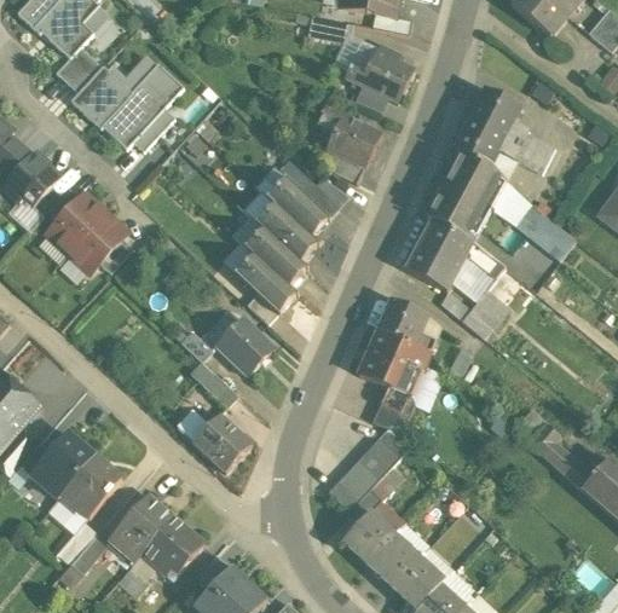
[(30,0),(18,13),(69,61),(75,55),(92,36),(80,24),(98,5),(94,1),(93,0),(30,0)]
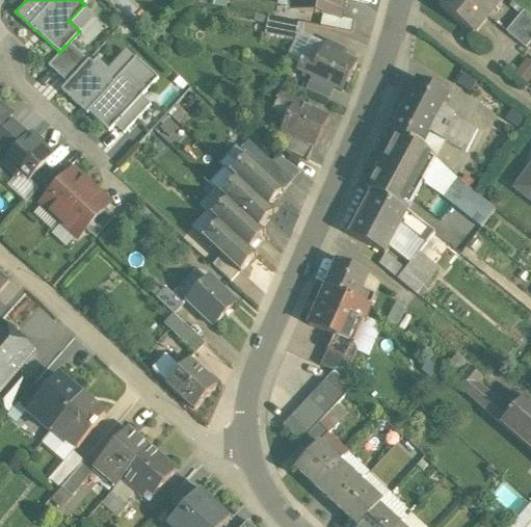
[(293,0),(293,3),(322,9),(339,12),(339,11),(341,0),(293,0)]
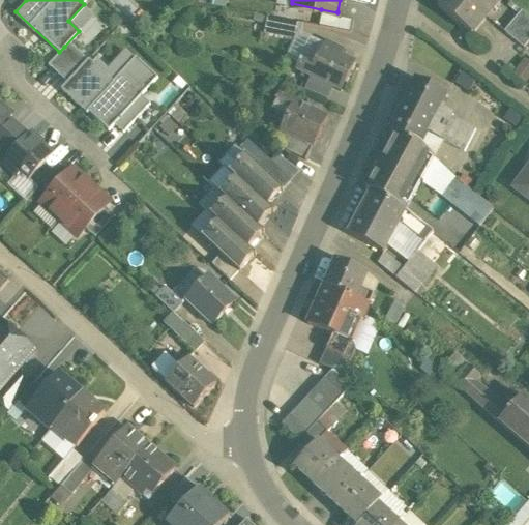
[(439,0),(437,3),(470,31),(496,0),(439,0)]
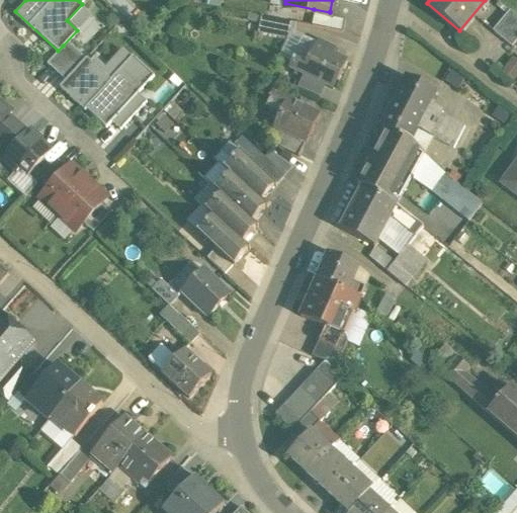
[(516,13),(509,7),(492,27),(511,43),(516,34),(516,13)]
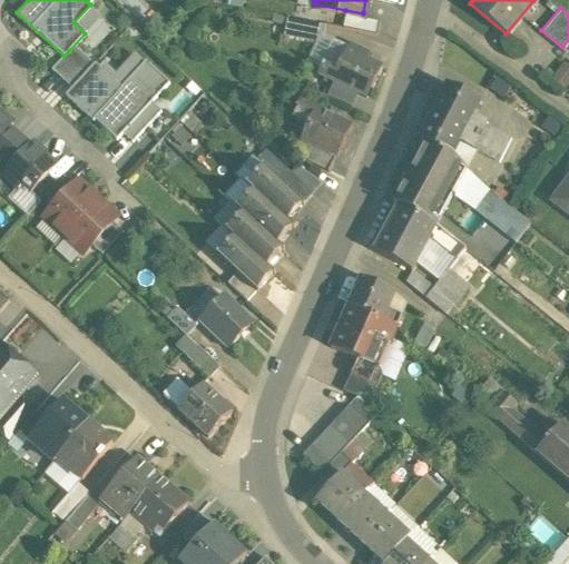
[(363,13),(345,10),(343,26),(376,32),(379,17),(363,12),(363,13)]
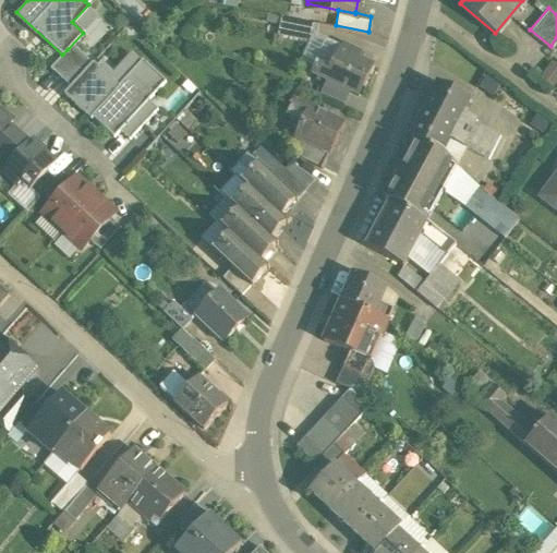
[(317,22),(280,14),(278,31),(311,36),(315,37),(315,34),(317,22)]
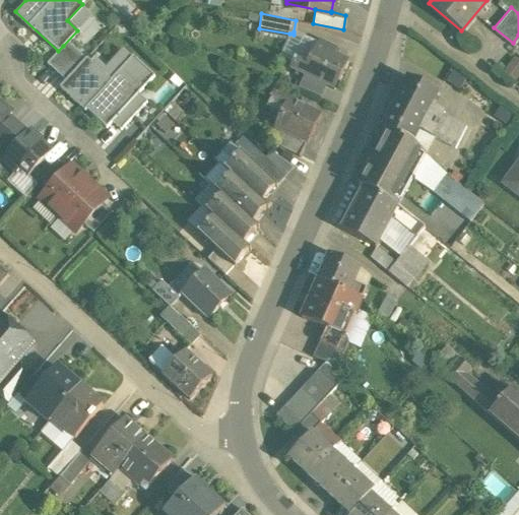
[(317,41),(302,34),(302,35),(294,31),(294,35),(289,34),(279,54),(293,60),(294,56),(306,62),(317,41)]
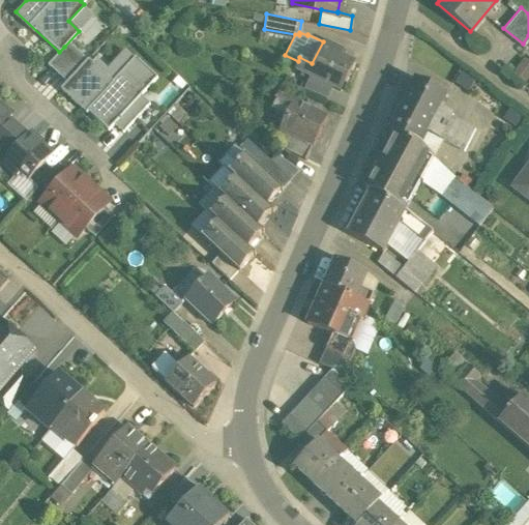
[(342,46),(325,37),(312,63),(307,73),(340,88),(354,58),(339,51),(342,46)]
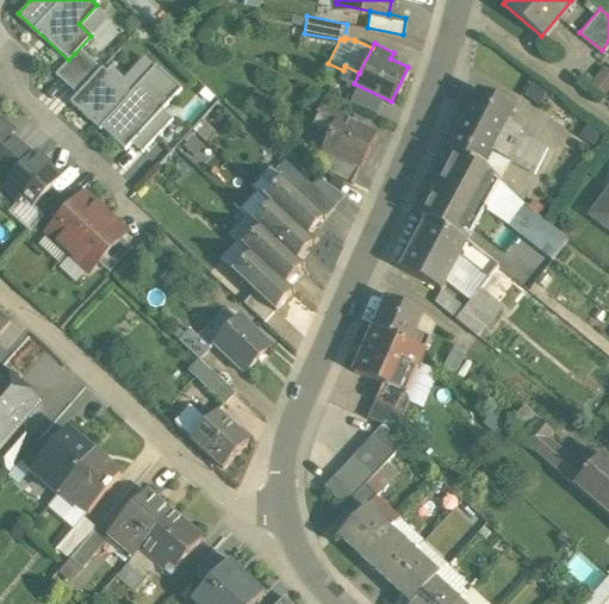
[(78,92),(101,67),(80,48),(74,54),(68,60),(56,72),(78,92)]
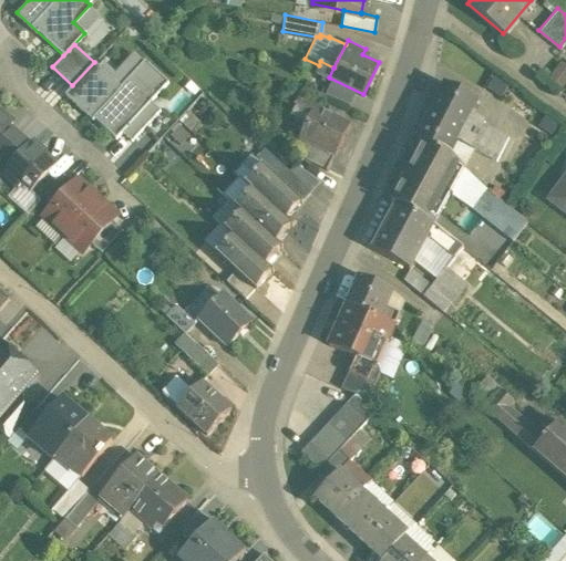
[(72,85),(64,93),(92,120),(94,116),(117,138),(119,137),(116,135),(121,131),(130,138),(160,106),(153,100),(172,81),(147,58),(121,85),(95,61),(94,62),(72,85)]
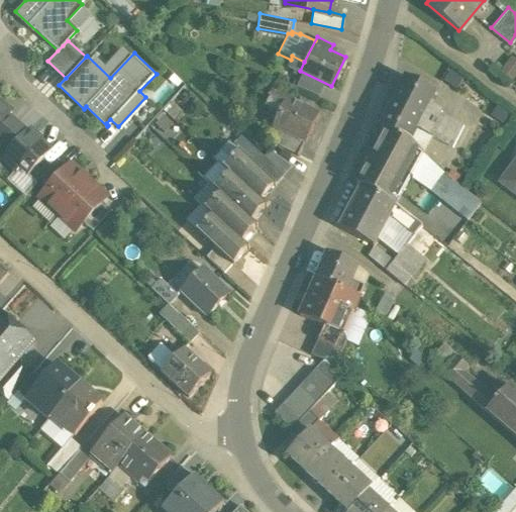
[(304,62),(292,56),(291,60),(288,65),(300,71),(304,62)]
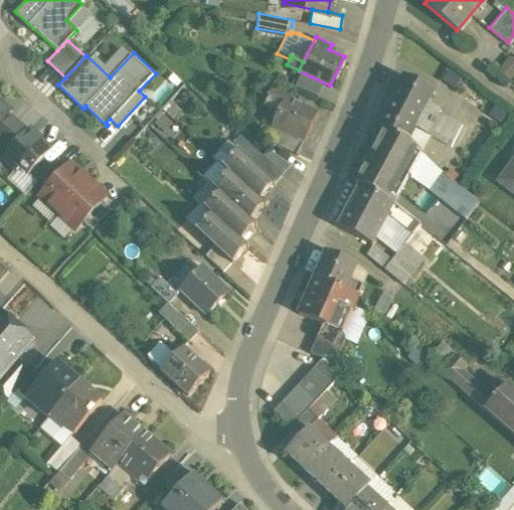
[(435,88),(404,74),(392,99),(421,114),(427,102),(435,88)]
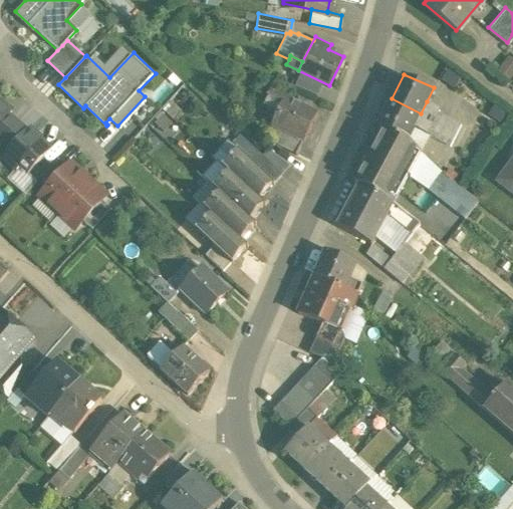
[(316,109),(271,86),(264,101),(278,109),(271,122),(279,126),(301,137),(303,138),(316,109)]
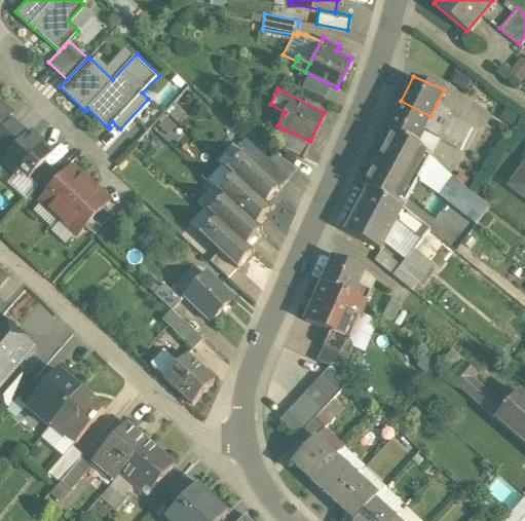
[(430,116),(401,101),(387,127),(391,129),(416,142),(423,129),(430,116)]
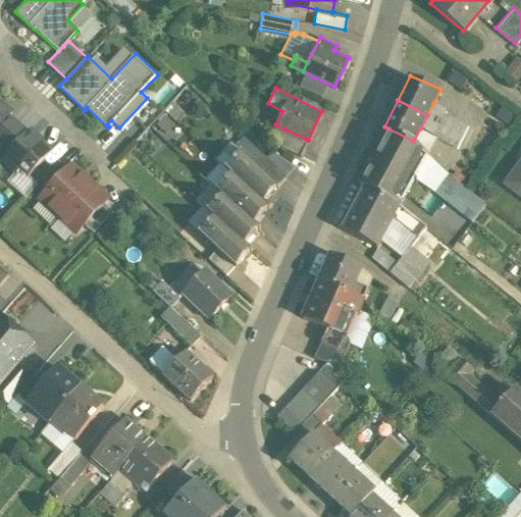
[(5,106),(0,101),(0,121),(7,114),(11,110),(6,106),(5,106)]
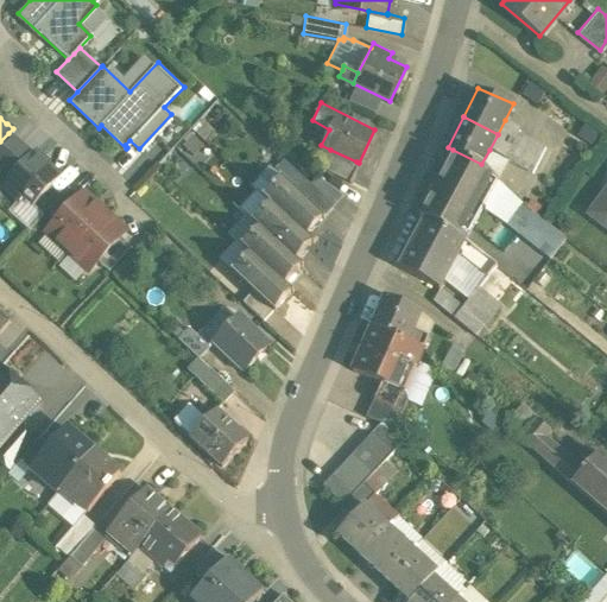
[(519,127),(505,120),(498,134),(512,141),(518,130),(519,127)]
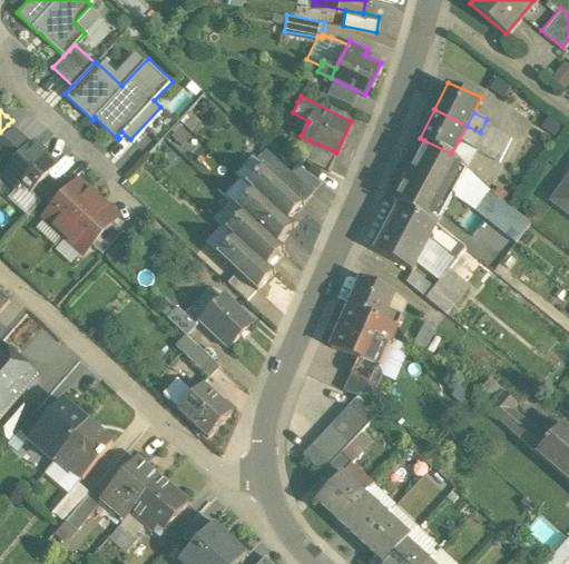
[(480,132),(473,146),(486,151),(498,127),(486,121),(480,132)]
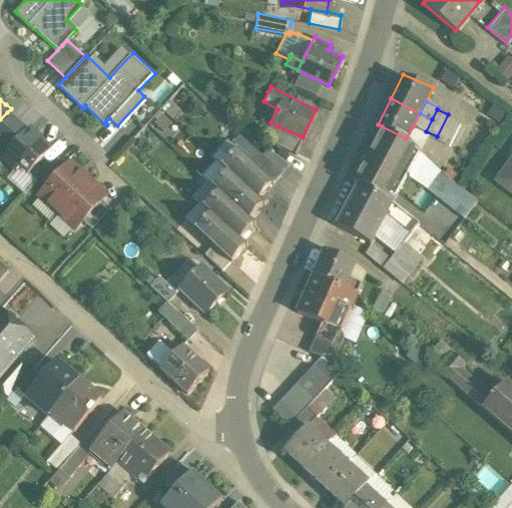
[(16,120),(7,112),(0,119),(0,137),(16,120)]
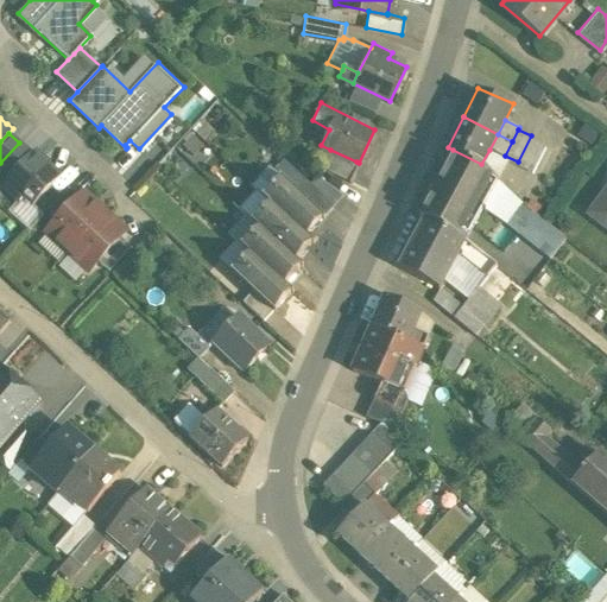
[(512,141),(498,134),(489,150),(505,157),(505,156),(512,141)]
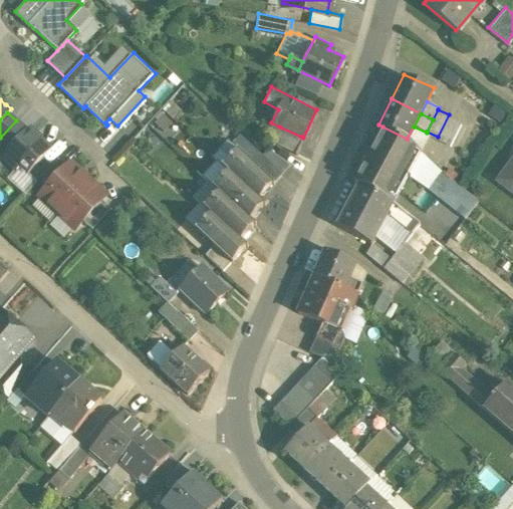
[(460,120),(449,114),(438,137),(449,143),(460,120)]
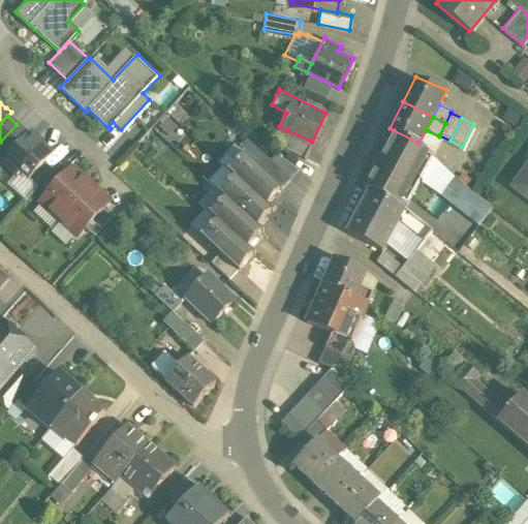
[(26,132),(17,124),(0,142),(8,151),(26,132)]
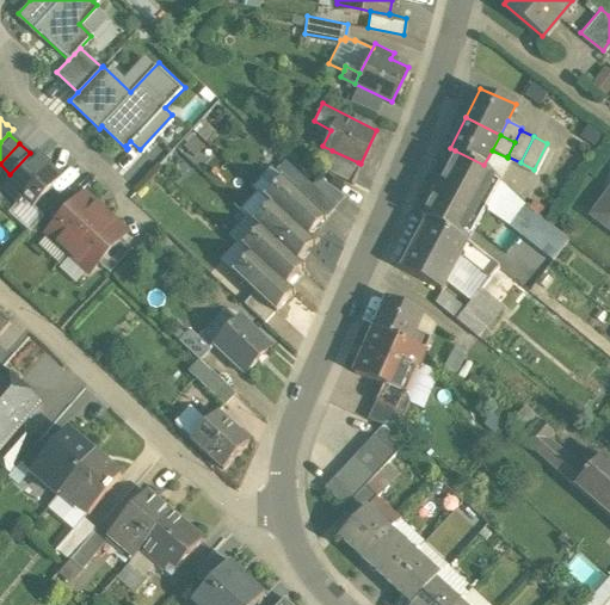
[(39,154),(34,148),(30,153),(10,174),(1,183),(19,198),(23,193),(32,203),(60,174),(38,155),(39,154)]
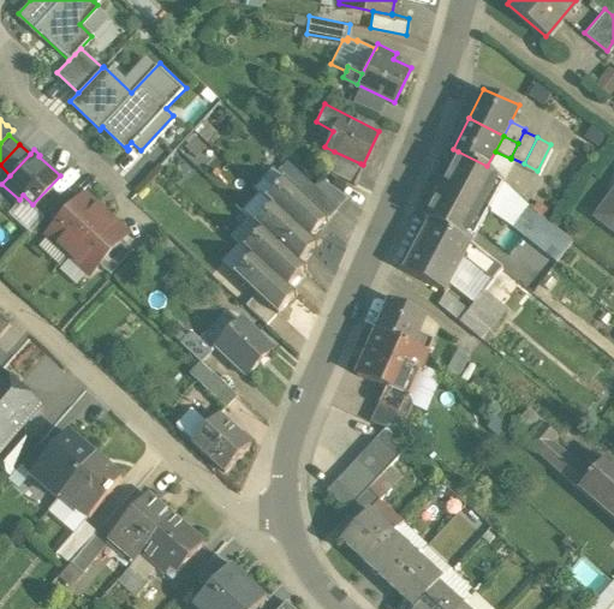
[(361,163),(334,151),(327,167),(355,180),(361,163)]
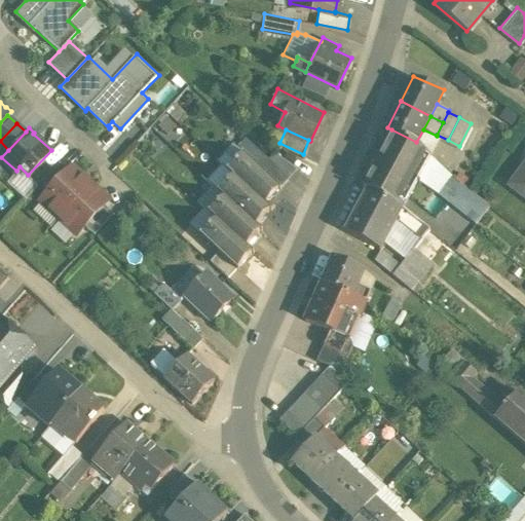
[(391,129),(377,156),(376,155),(370,165),(371,166),(362,184),(402,206),(430,153),(416,142),(391,129)]
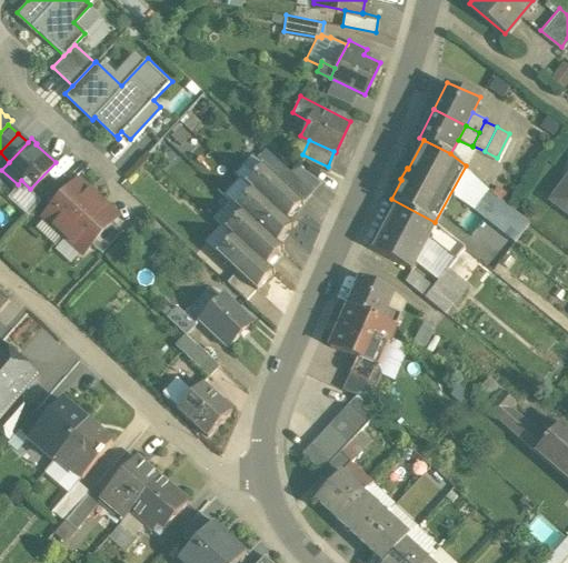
[(277,176),(261,161),(260,162),(261,163),(246,180),(251,186),(286,217),(300,200),(301,201),(304,200),(277,176)]
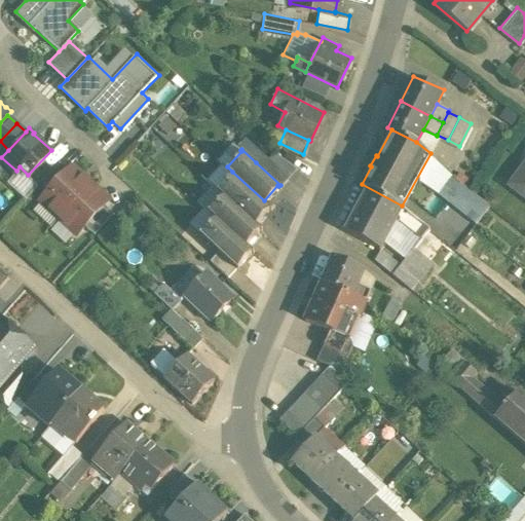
[(296,166),(273,150),(268,156),(288,176),(296,166)]
